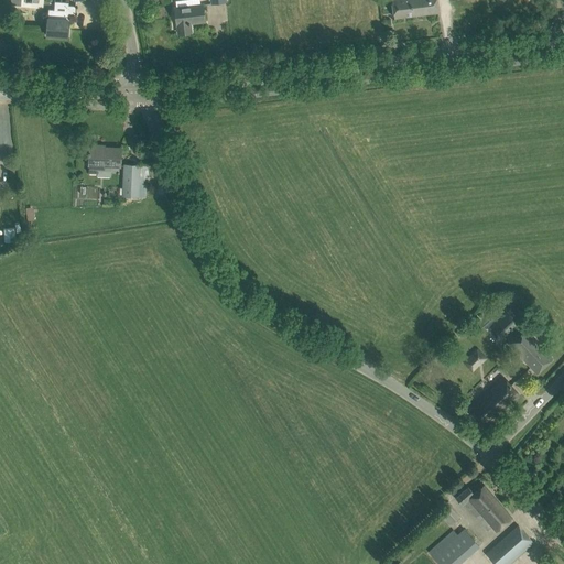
[(391,0),(392,7),(394,18),(437,12),(435,0),(391,0)]
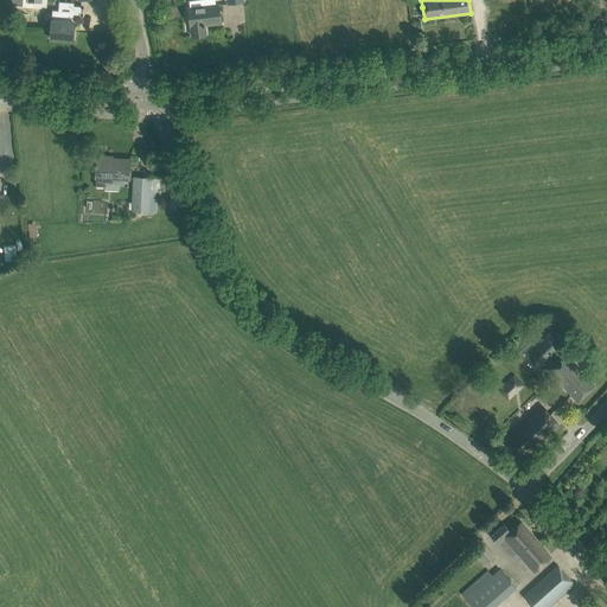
[(219,23),(217,5),(189,8),(190,26),(191,26),(192,37),(205,34),(204,25),(219,23)]
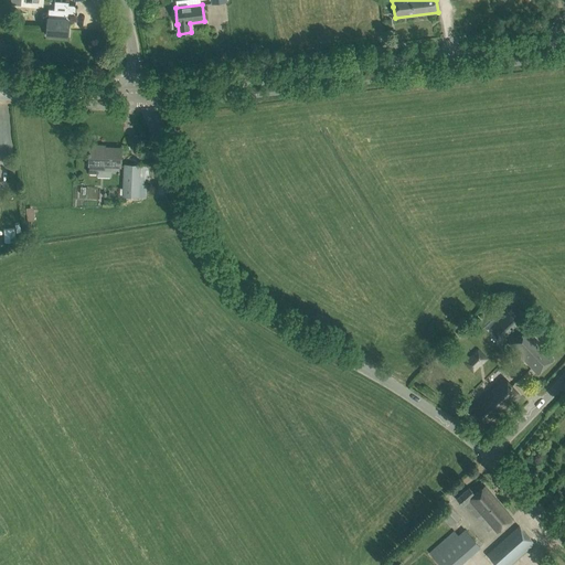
[(46,35),(67,38),(70,20),(68,20),(68,16),(68,14),(75,16),(76,6),(68,6),(67,11),(49,9),(46,35)]
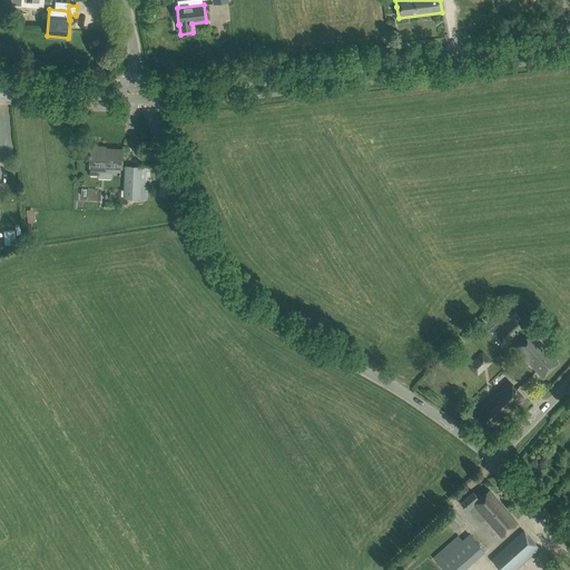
[(91,147),(89,175),(99,175),(99,167),(121,168),(121,150),(100,149),(100,147),(91,147)]
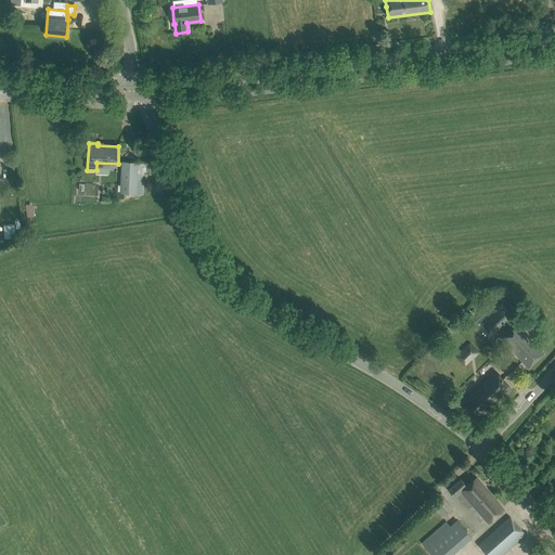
[(123,162),(120,192),(136,193),(138,163),(123,162)]
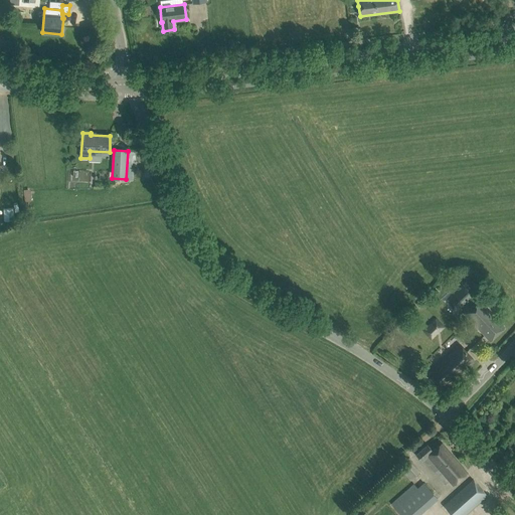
[(464,313),(483,333),(490,341),(504,327),(478,300),(464,313)]
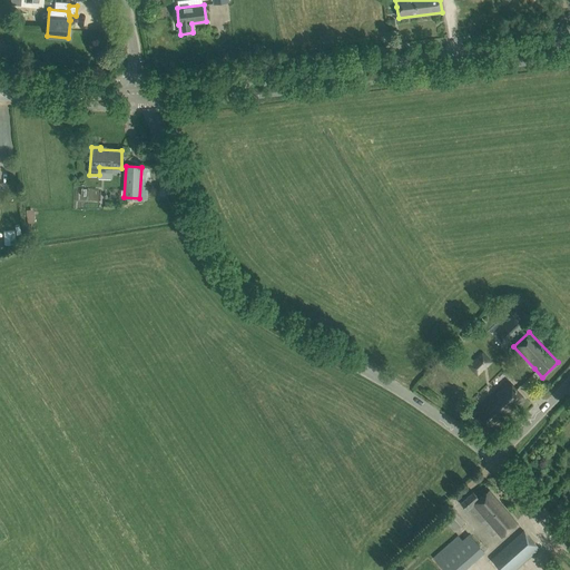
[(478,376),(492,364),(483,355),(470,367),(478,376)]
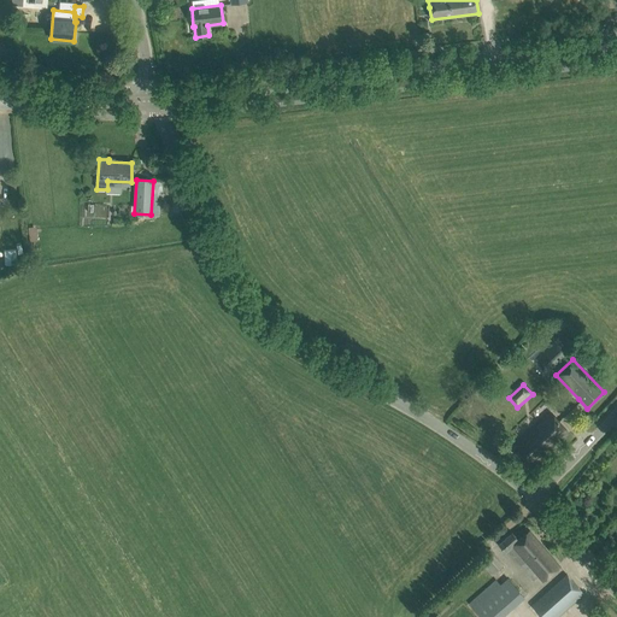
[(551,413),(513,450),(530,468),(568,432),(551,413)]
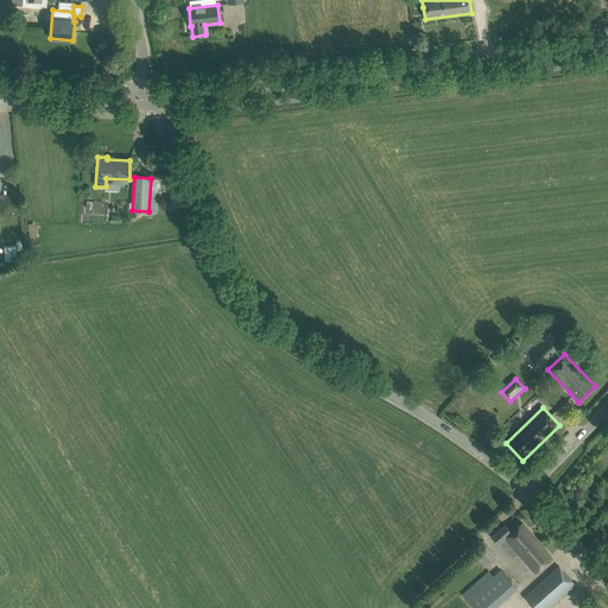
[(536,572),(551,558),(521,524),(511,532),(505,525),(491,537),(498,545),(506,538),(518,552),(513,557),(525,571),(531,567),(536,572)]
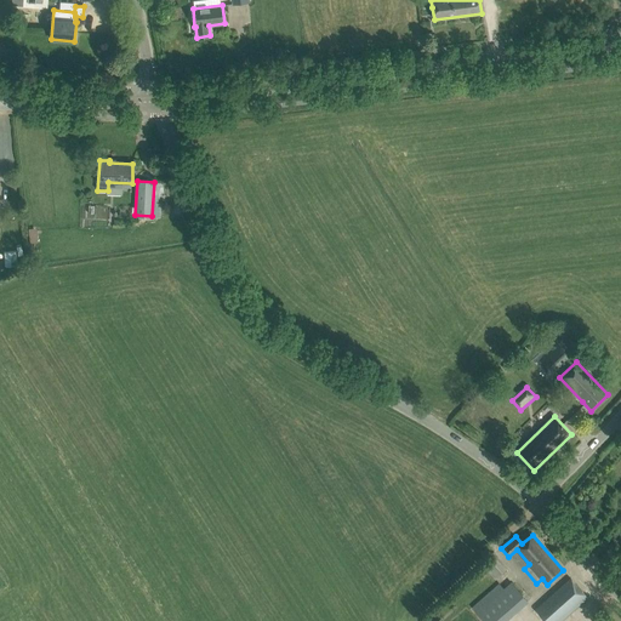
[(495,558),(485,565),(484,567),(496,580),(506,570),(495,558)]
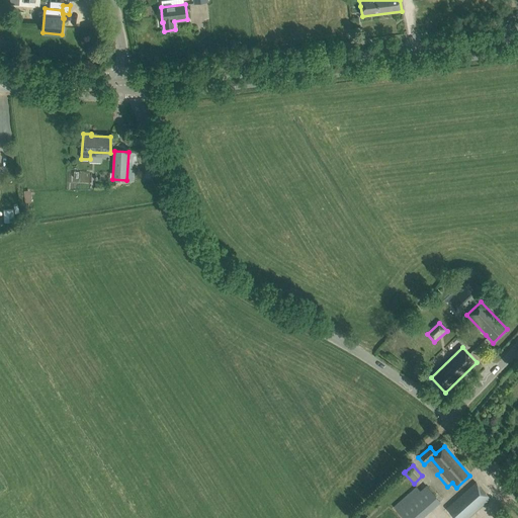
[(476,483),(453,502),(446,509),(454,517),(466,517),(490,498),(476,483)]
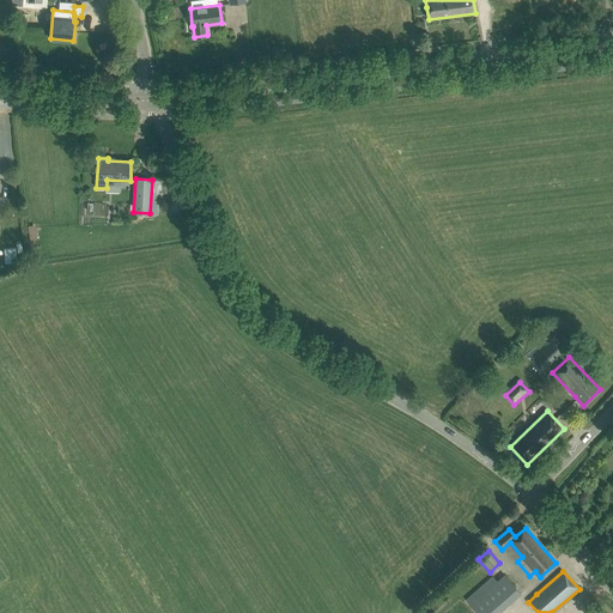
[(505,575),(497,582),(514,600),(521,594),(505,575)]
